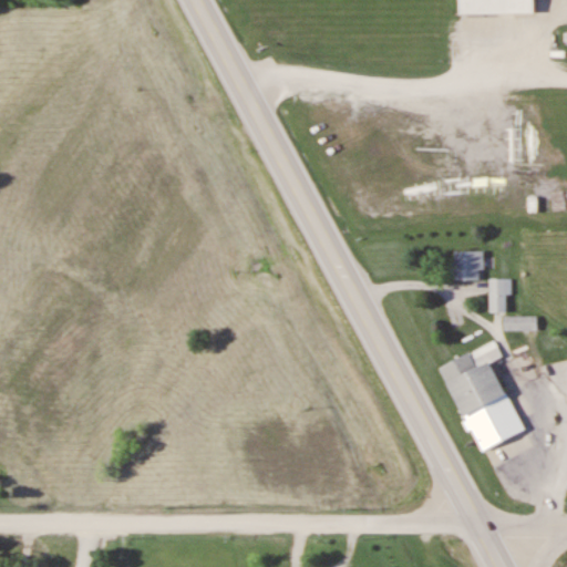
[(535,0),(460,0),(461,13),(536,13),(535,0)]
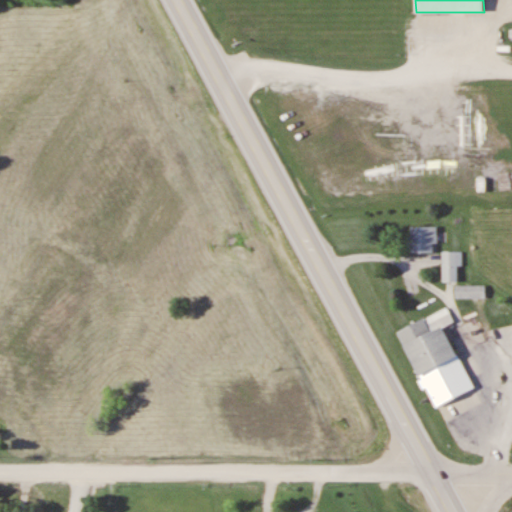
[(412,253),(437,253),(437,226),(412,226),(412,253)]
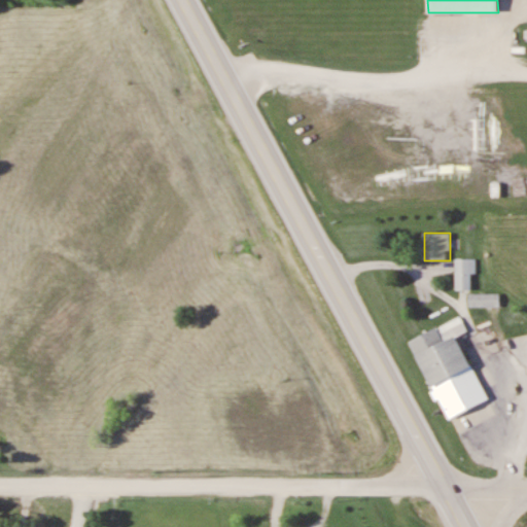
[(476,274),(476,259),(456,259),(456,290),(471,290),(471,274),(476,274)]
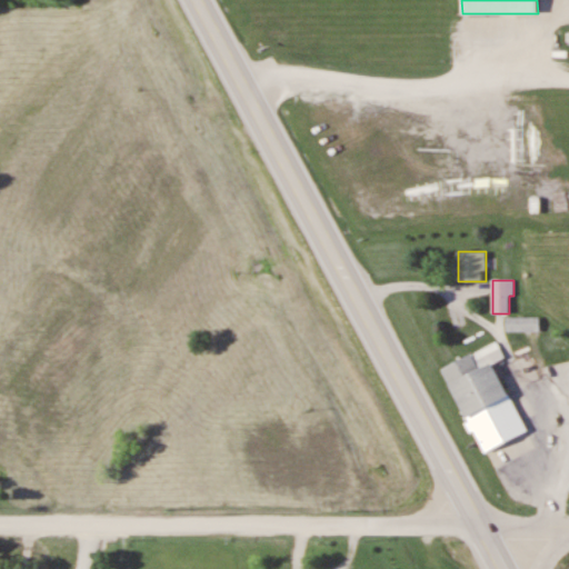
[(507,331),(539,331),(539,318),(507,318),(507,331)]
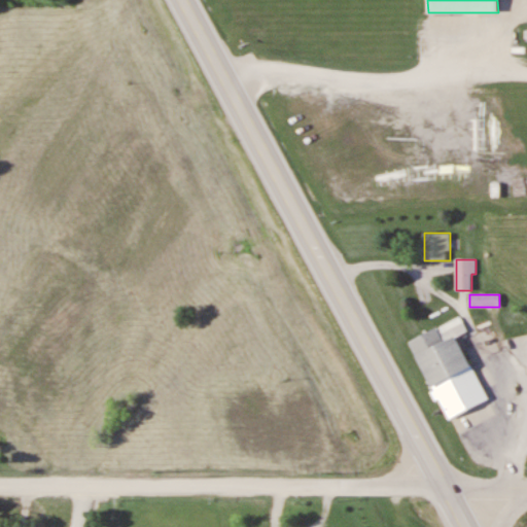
[(411,340),(447,420),(488,401),(459,337),(468,332),(461,317),(411,340)]
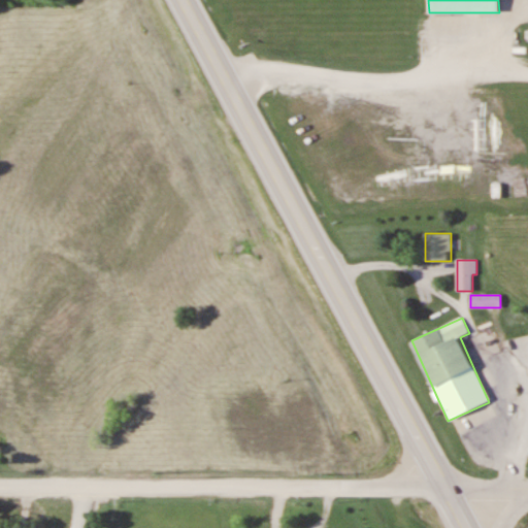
All buildings are outlined.
